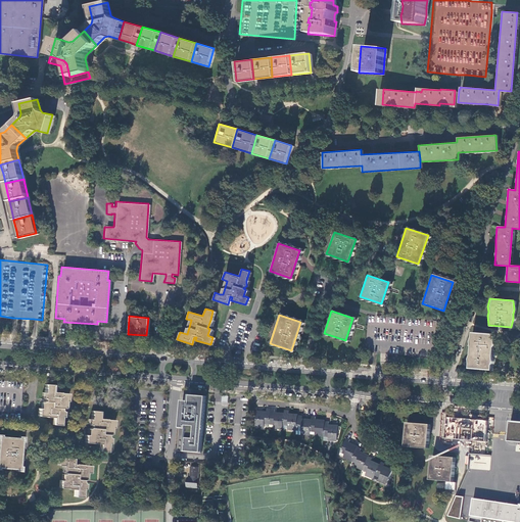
[(466,367),(489,369),(491,362),(490,351),(492,344),(491,334),(469,332),(467,340),(468,349),(466,358),(466,367)]
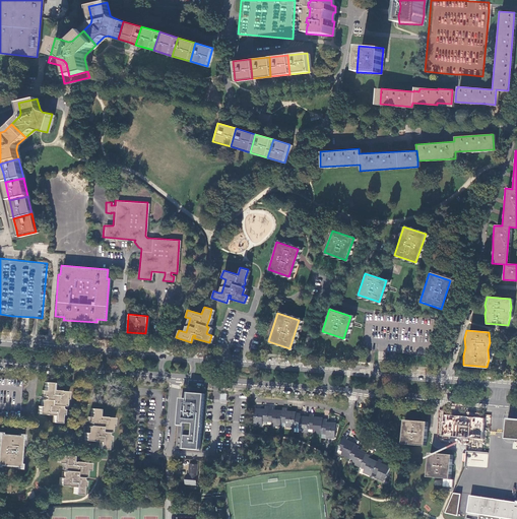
[(0,414),(16,416),(17,409),(17,408),(18,399),(19,388),(19,379),(0,377),(0,414)]
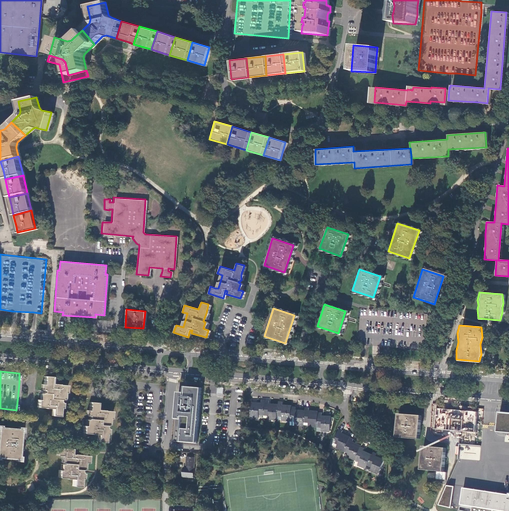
[(41,390),(41,392),(39,392),(39,393),(37,393),(37,399),(35,398),(34,406),(42,407),(49,408),(48,415),(57,415),(58,407),(60,407),(60,401),(58,401),(58,400),(58,399),(58,398),(59,399),(59,397),(61,398),(62,391),(63,391),(64,384),(56,383),(49,382),(49,375),(41,375),(41,383),(39,383),(38,388),(40,389),(41,390)]
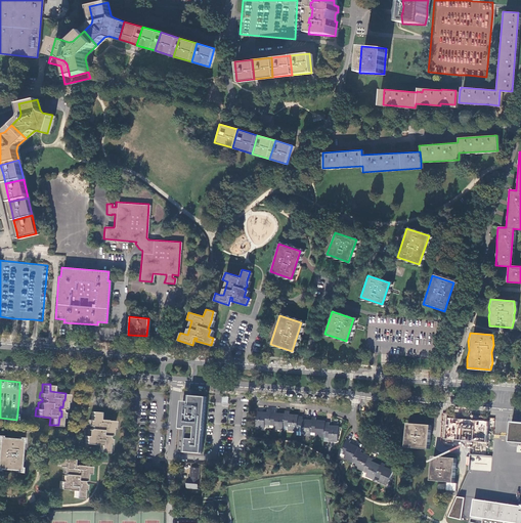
[(176,450),(200,452),(202,422),(204,401),(204,396),(188,395),(187,403),(186,403),(186,400),(182,400),(180,400),(176,450)]
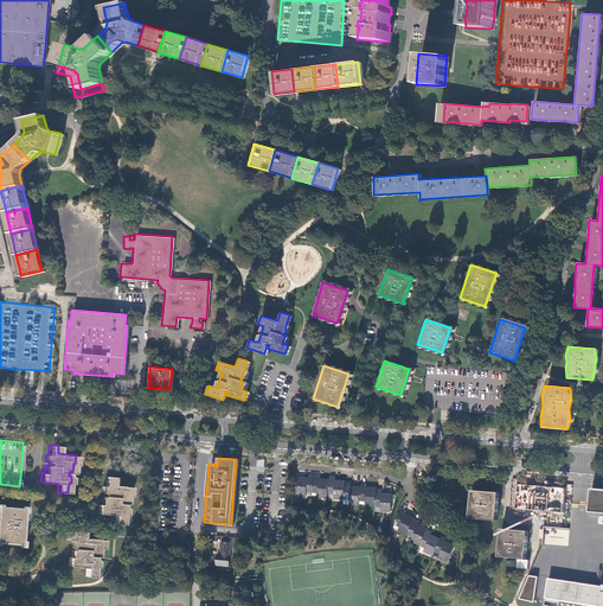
[(306,477),(294,477),(294,492),(305,493),(305,489),(309,490),(310,473),(306,473),(306,477)]
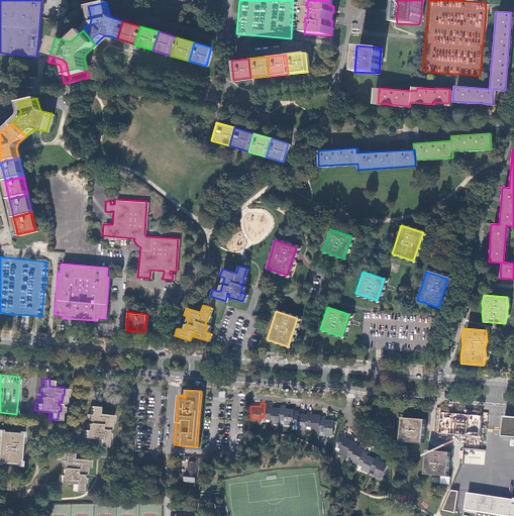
[(269,403),(265,403),(264,417),(269,417),(268,421),(277,421),(277,417),(278,408),(269,407),(269,403)]
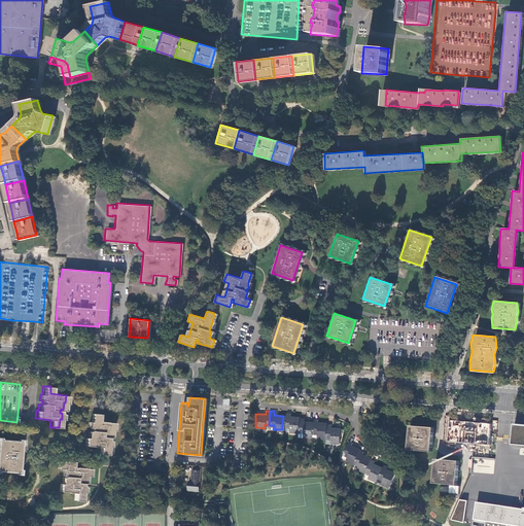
[(284,412),(283,416),(282,425),(286,425),(286,430),(297,430),(297,421),(298,417),(287,417),(287,412),(284,412)]
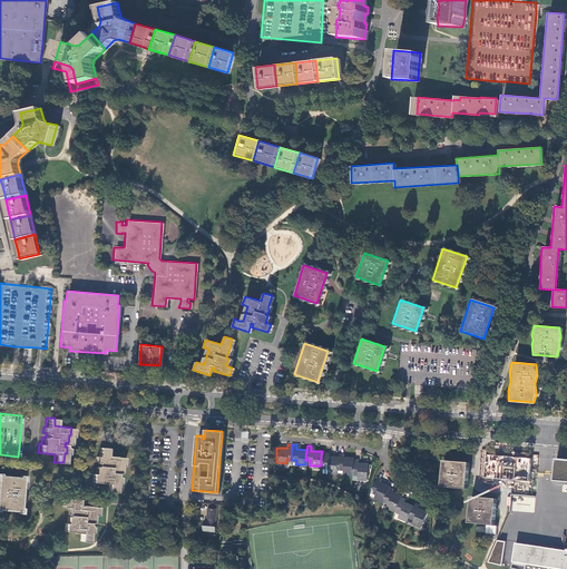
[(105,491),(115,492),(115,482),(117,482),(118,477),(116,476),(116,474),(115,474),(115,473),(117,473),(117,472),(119,472),(119,464),(121,466),(123,457),(114,455),(106,454),(106,447),(97,447),(96,451),(97,451),(96,455),(94,455),(93,462),(95,462),(95,463),(96,463),(96,464),(96,466),(95,464),(95,467),(93,466),(91,472),(89,472),(88,481),(97,482),(97,483),(105,483),(105,491)]
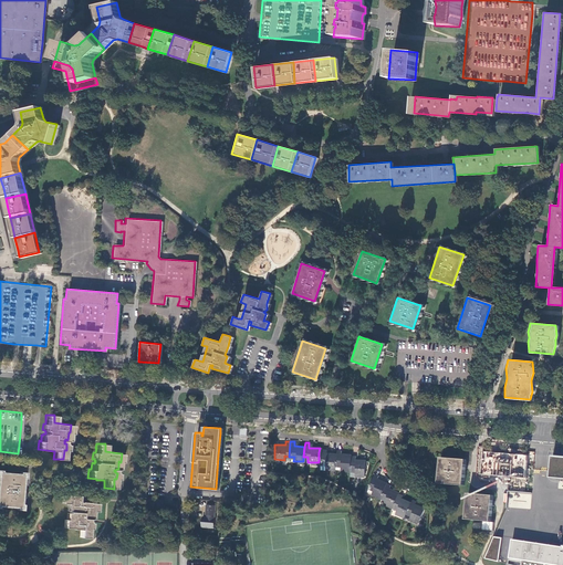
[(337,450),(334,450),(334,453),(333,463),(337,464),(337,469),(347,470),(348,454),(337,453),(337,450)]
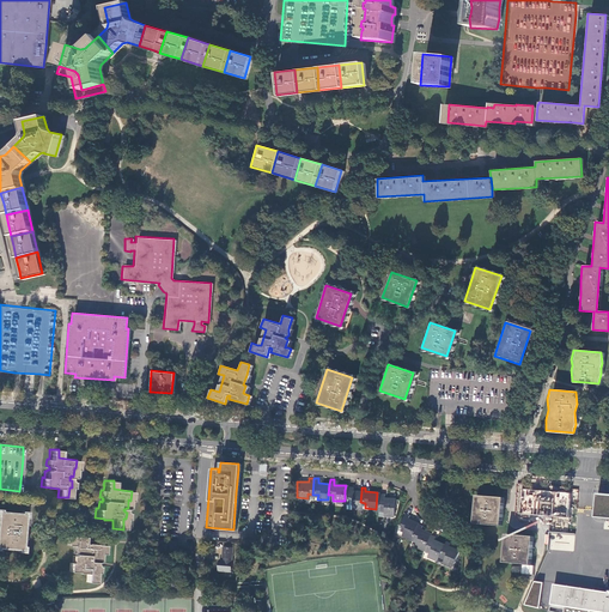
[(517,513),(566,516),(568,492),(518,489),(517,513)]
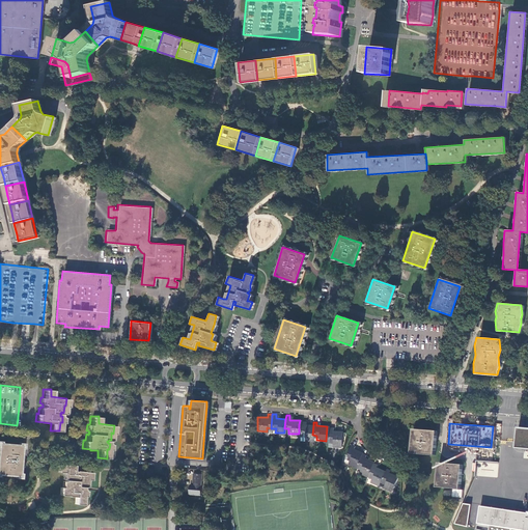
[(299,424),(299,434),(303,435),(302,438),(312,439),(312,435),(313,425),(299,424)]
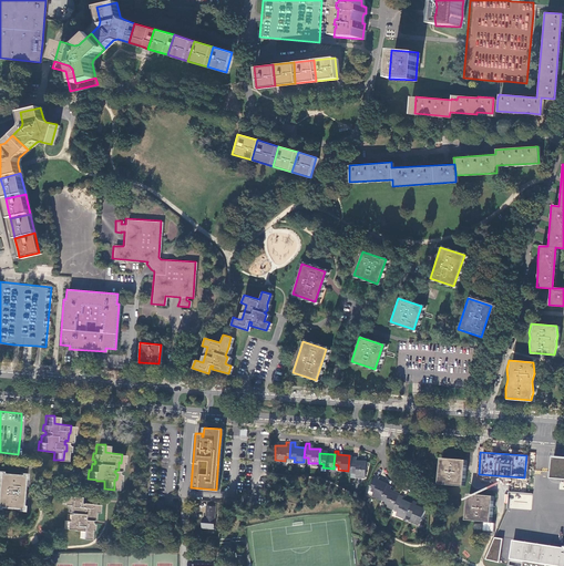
[(349,455),(348,471),(352,471),(351,474),(361,475),(363,461),(352,460),(354,455),(349,455)]
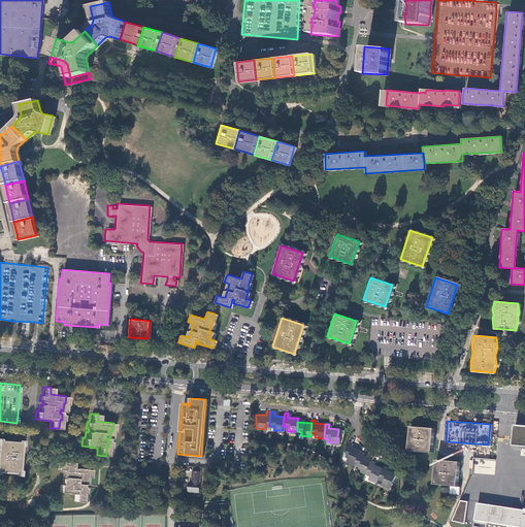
[(524,443),(524,426),(513,425),(511,442),(524,443)]
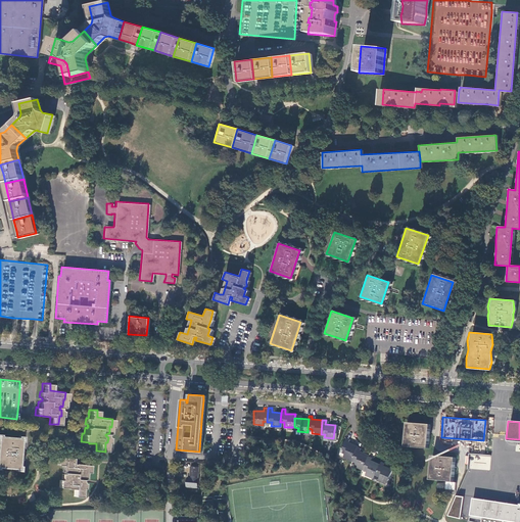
[(403,445),(426,447),(428,424),(405,422),(403,445)]
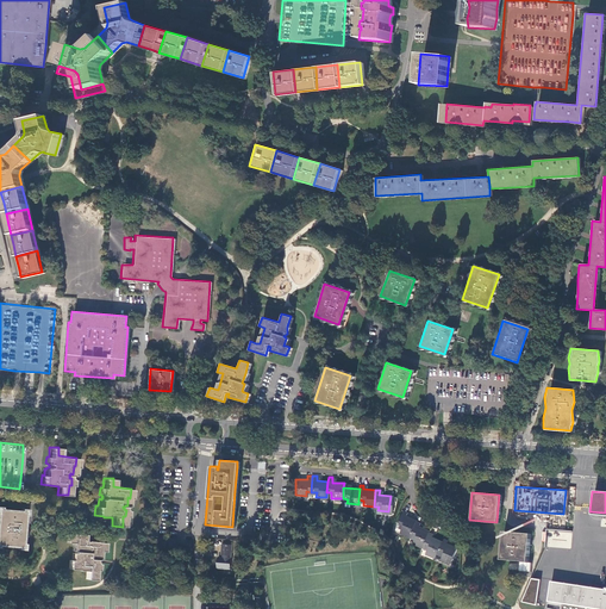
[(13,550),(22,550),(22,542),(19,542),(20,532),(22,522),(22,515),(24,515),(25,508),(18,508),(17,509),(0,508),(0,545),(14,547),(13,550)]
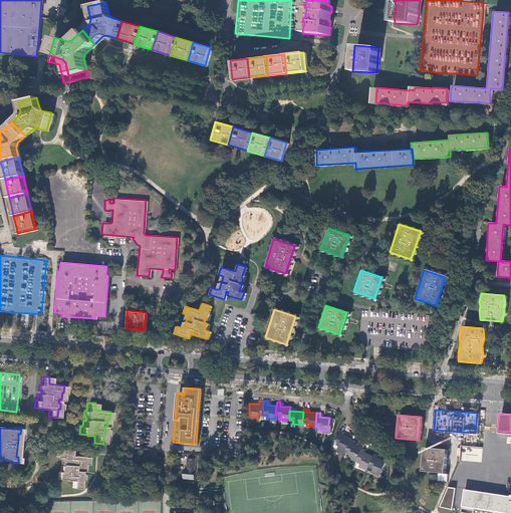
[(342,452),(348,439),(339,435),(340,432),(337,430),(331,443),(336,445),(334,448),(342,452)]
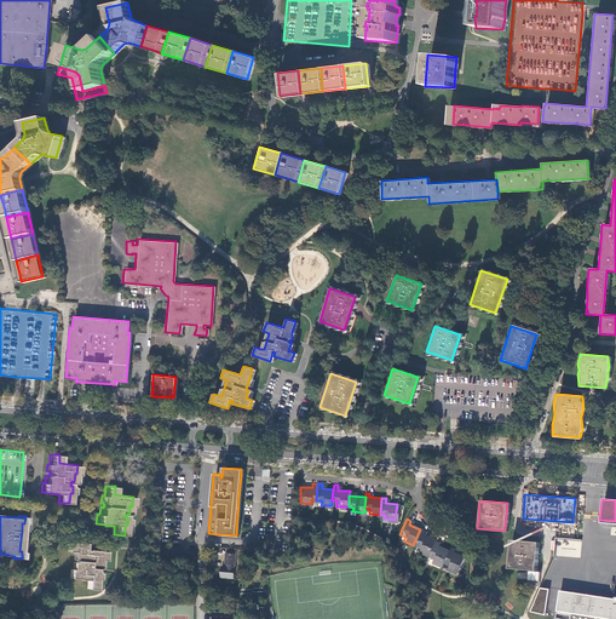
[(416,551),(426,556),(433,542),(421,536),(424,532),(420,529),(413,545),(419,548),(416,551)]
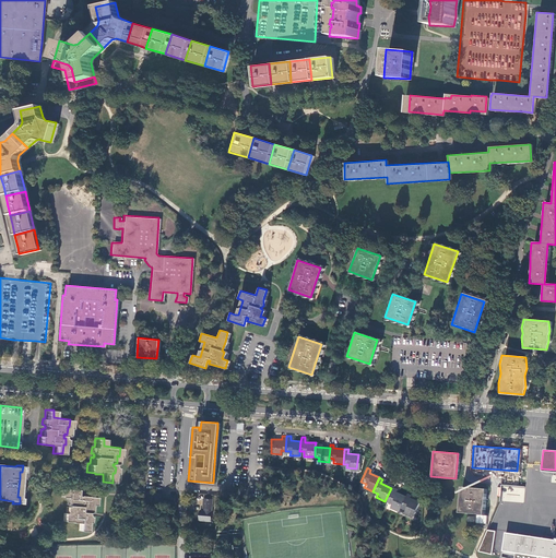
[(458,512),(483,513),(485,488),(460,486),(458,512)]
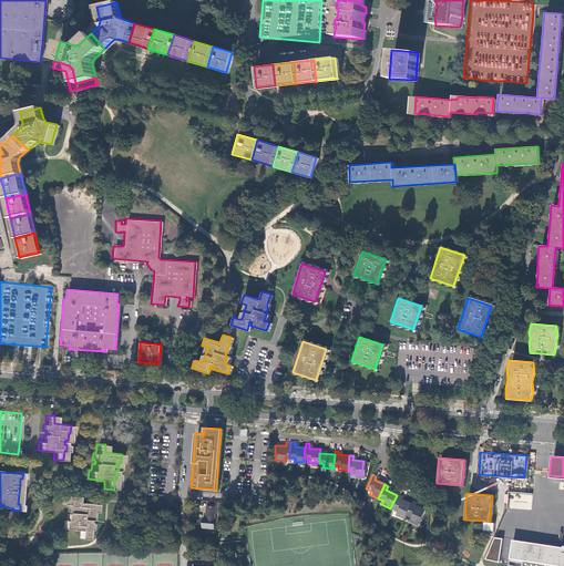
[(393,513),(403,517),(404,514),(409,504),(399,500),(400,496),(397,494),(397,495),(390,508),(395,511),(393,513)]
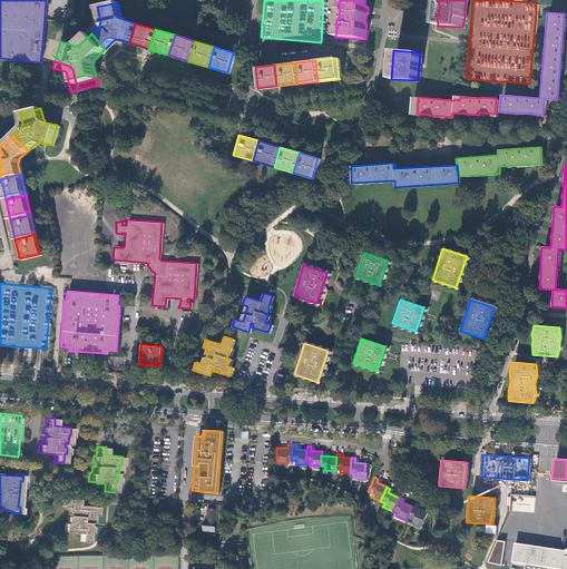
[(87,541),(87,532),(89,532),(90,526),(88,526),(88,525),(87,525),(87,523),(87,522),(89,522),(89,521),(91,522),(91,514),(95,514),(96,507),(87,506),(87,504),(84,504),(78,504),(77,504),(77,499),(68,498),(68,499),(60,498),(59,507),(66,507),(65,513),(67,513),(67,516),(64,516),(62,522),(61,522),(61,531),(69,532),(77,533),(77,541),(87,541)]
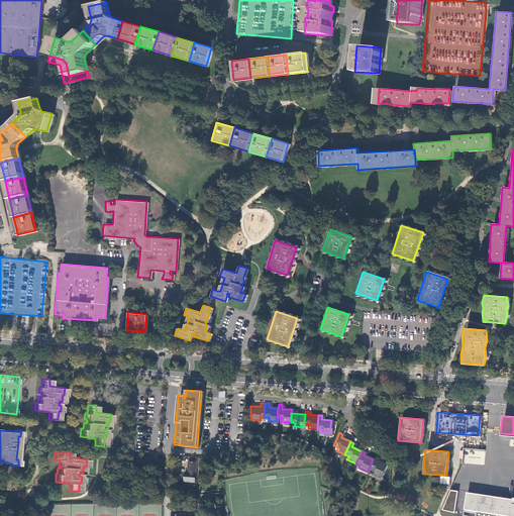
[(378,457),(374,455),(373,459),(369,469),(373,471),(371,474),(379,477),(385,465),(376,460),(378,457)]
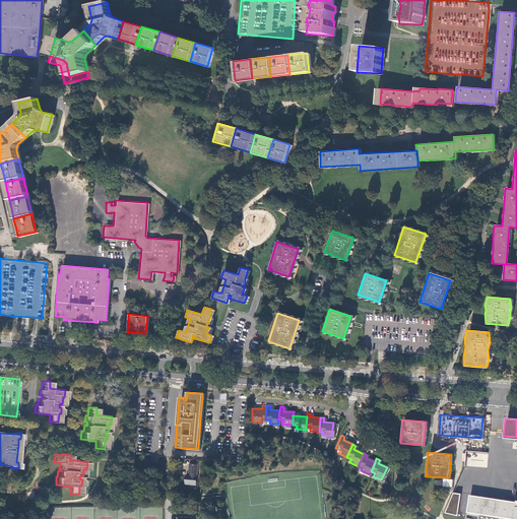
[(183,482),(194,483),(196,463),(187,463),(187,471),(188,471),(188,474),(184,473),(183,482)]
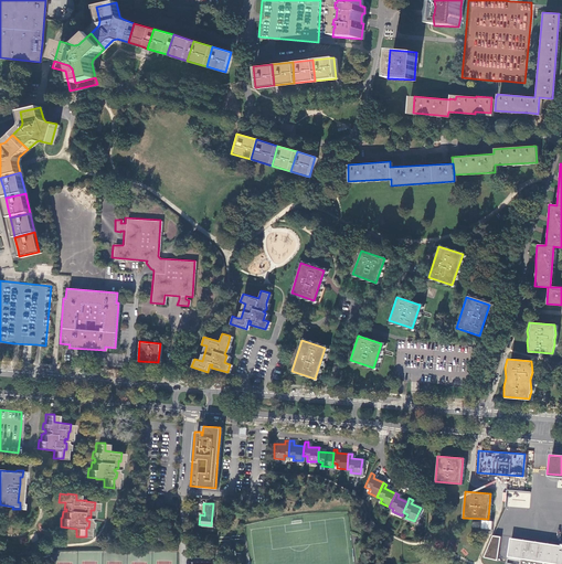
[(561,563),(561,545),(509,538),(505,563),(510,563),(561,563)]
